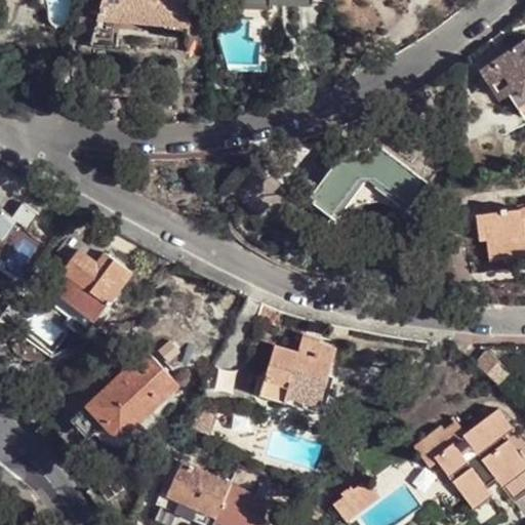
[(101,0),(97,16),(88,47),(118,50),(120,30),(186,35),(189,35),(189,24),(187,0),(101,0)]
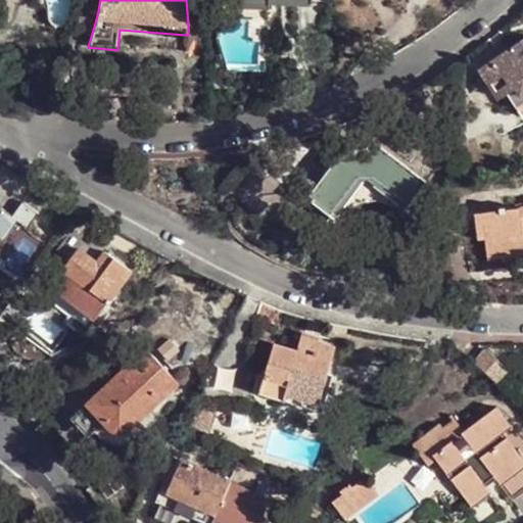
[(267,9),(267,4),(268,0),(264,0),(226,0),(226,7),(267,9)]
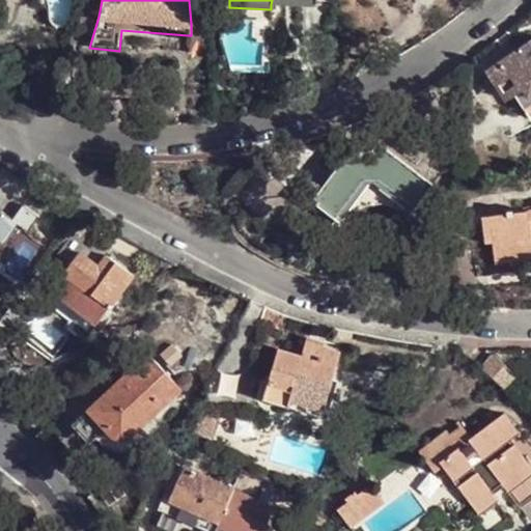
[(518,56),(491,74),(507,99),(509,98),(521,114),(524,112),(528,117),(530,122),(530,42),(515,52),(518,56)]
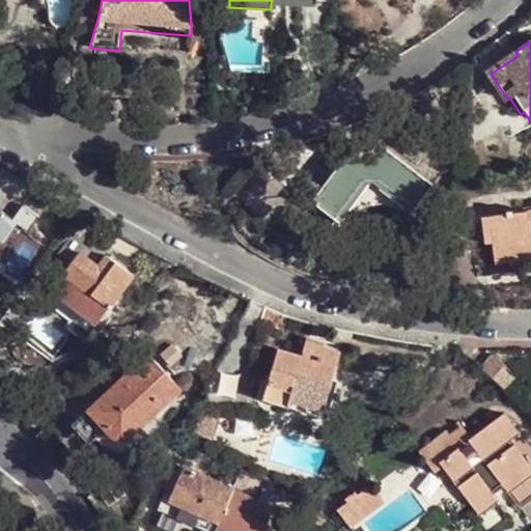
[(374,177),(413,205),(430,183),(375,142),(370,150),(359,149),(352,144),(310,200),(333,217),(361,178),(374,177)]
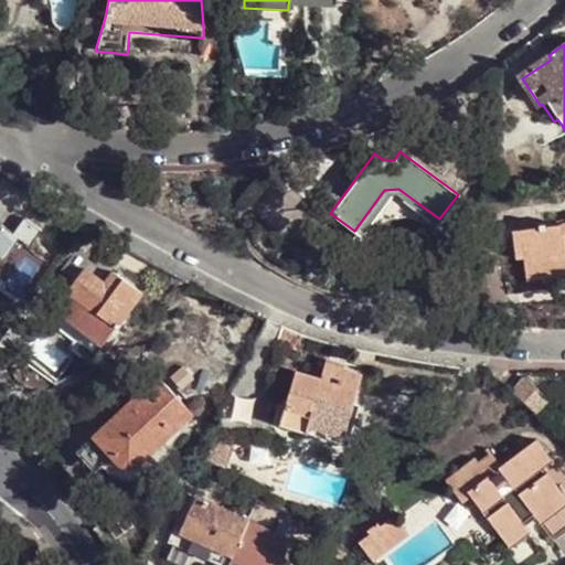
[(435,226),(439,219),(398,189),(384,190),(354,231),(361,235),(386,217),(405,216),(435,226)]
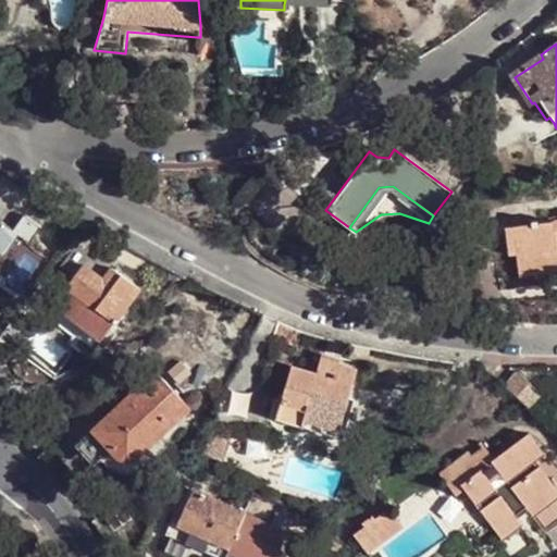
[(0,264),(7,258),(3,255),(17,235),(28,243),(40,227),(23,215),(12,230),(0,221),(0,264)]
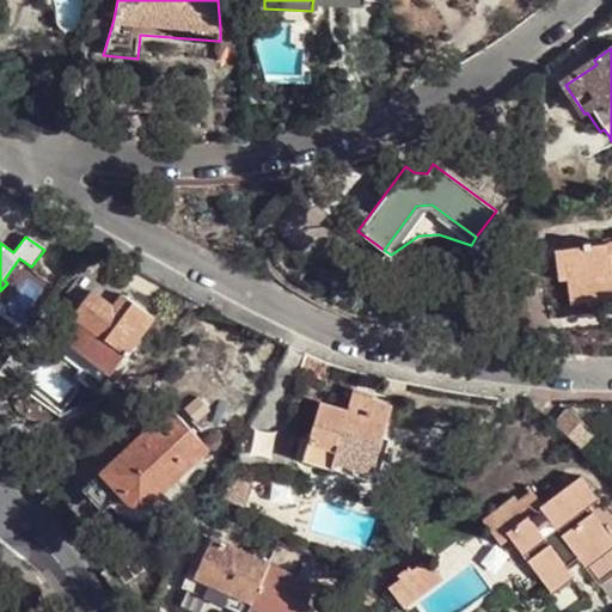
[(611,295),(611,286),(611,285),(611,244),(606,245),(605,243),(554,249),(556,280),(564,279),(568,304),(611,299),(611,295)]
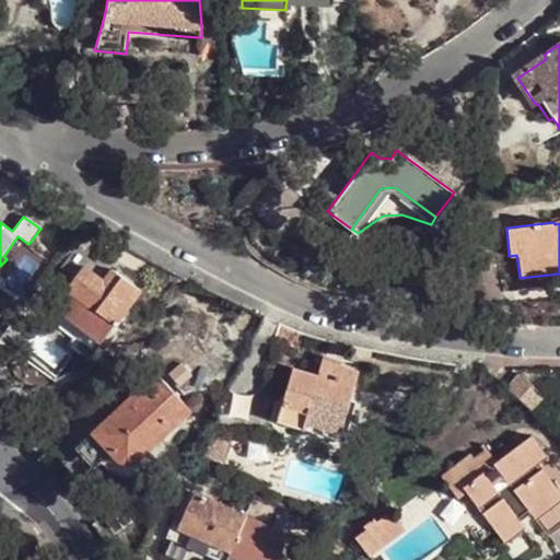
[(83,267),(53,306),(100,342),(139,291),(112,270),(102,280),(83,267)]
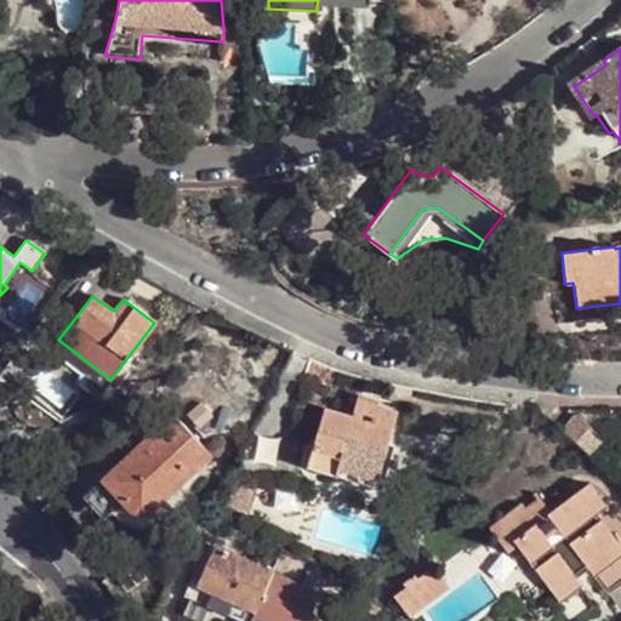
[(341,457),(381,467),(397,412),(358,400),(352,417),(325,409),(313,445),(305,443),(297,463),(336,476),(341,457)]
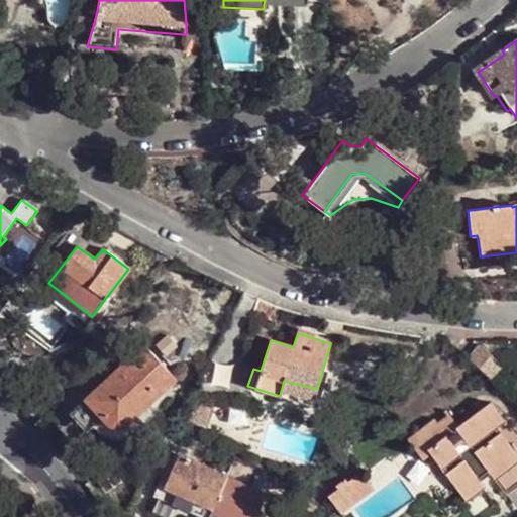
[(130,435),(135,431),(173,399),(166,390),(176,381),(143,345),(85,400),(103,420),(94,427),(97,431),(103,435),(107,437),(115,439),(121,439),(126,437),(130,435)]
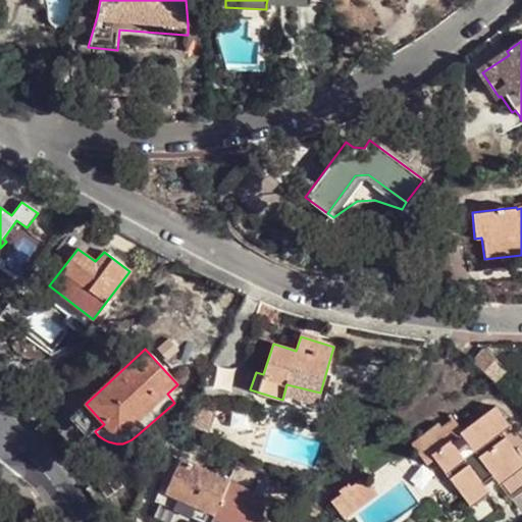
[(470,361),(493,381),(504,367),(481,349),(470,361)]
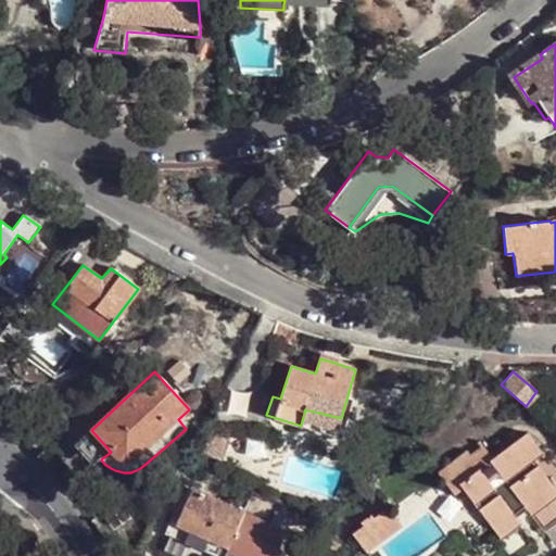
[(346,420),(341,418),(305,409),(301,426),(341,438),(346,420)]
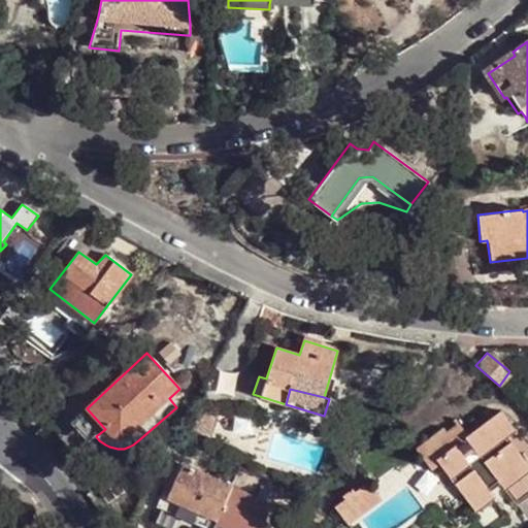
[(415,449),(430,466),(437,461),(456,486),(474,510),(493,495),(489,488),(497,482),(516,506),(527,496),(527,462),(508,435),(515,429),(501,409),(467,434),(459,424),(447,433),(442,428),(415,449)]
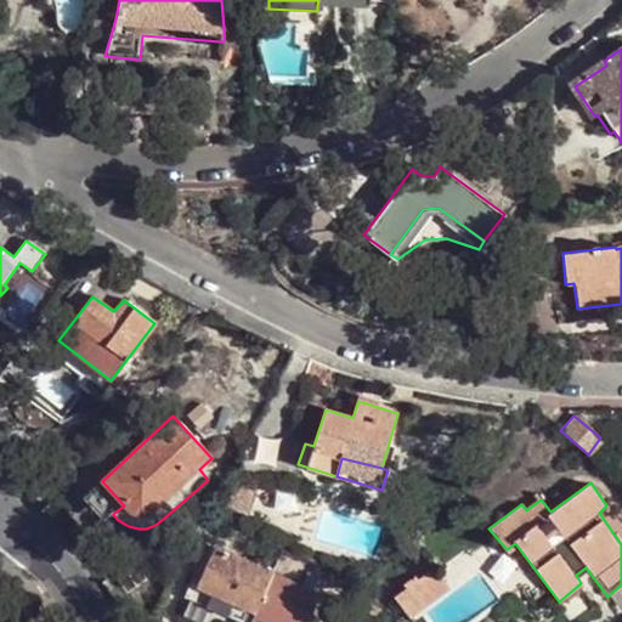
[(604,514),(621,539),(621,521),(612,508),(604,514)]
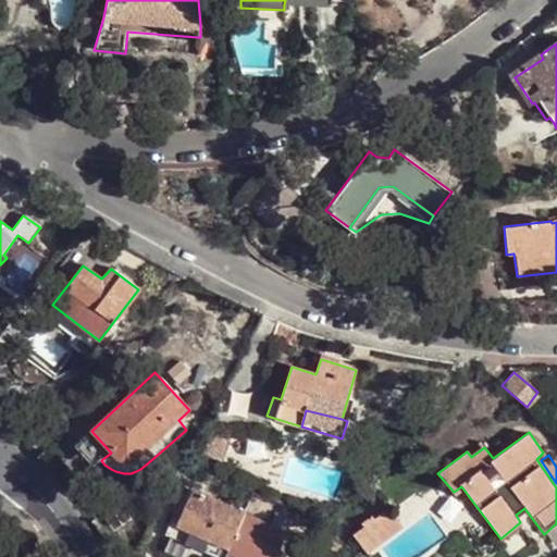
[(193,489),(177,522),(171,520),(164,533),(218,556),(223,556),(226,552),(237,556),(274,556),(286,533),(244,515),(245,512),(193,489)]
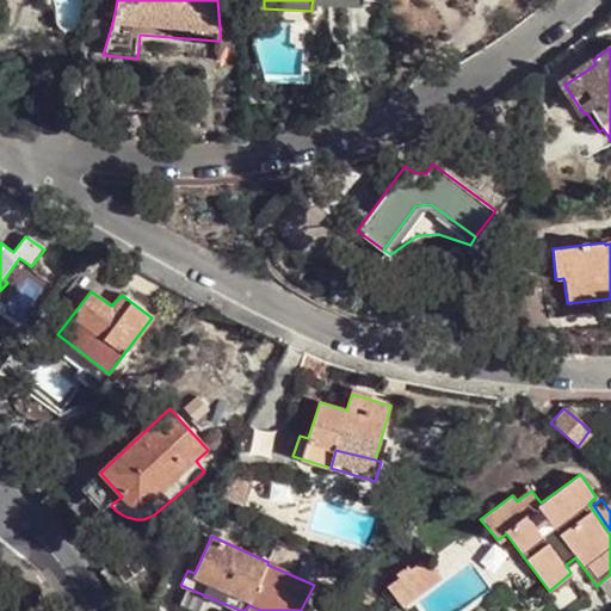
[(406,588),(394,598),(402,609),(442,578),(426,557),(411,568),(407,566),(395,574),(399,579),(406,588)]
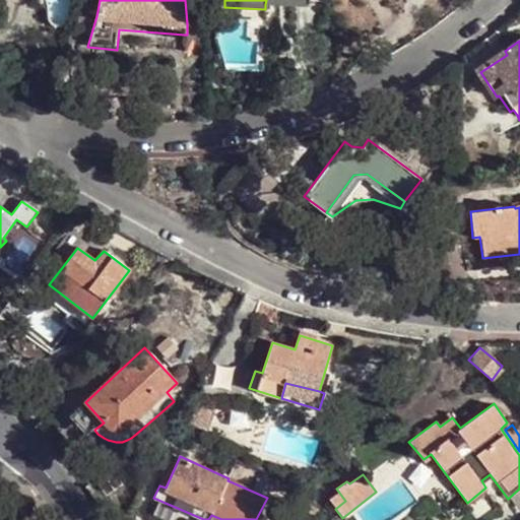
[(329,501),(335,509),(345,501),(339,493),(329,501)]
